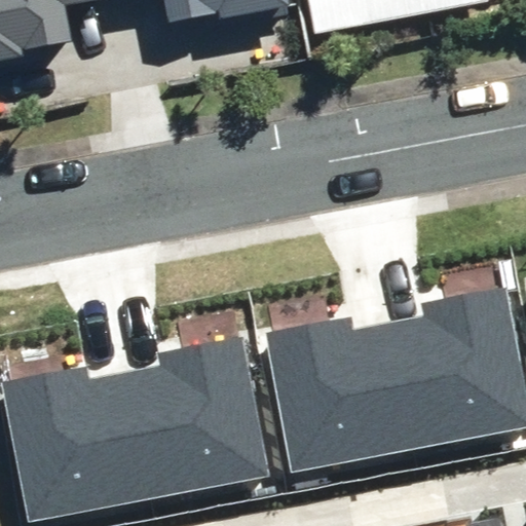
[(65,0),(77,85),(212,67),(201,0),(65,0)]
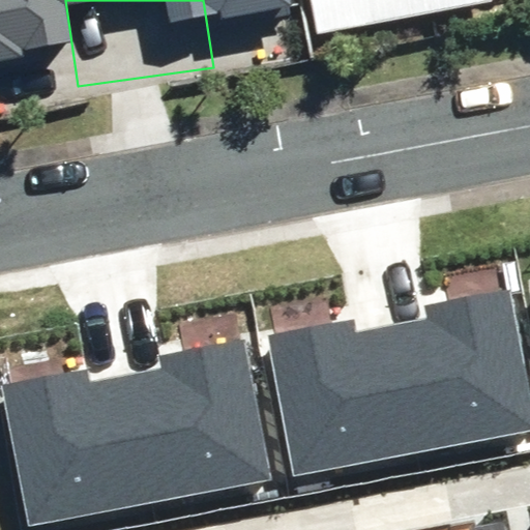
[(312,0),(319,40),(492,11),(490,0),(312,0)]
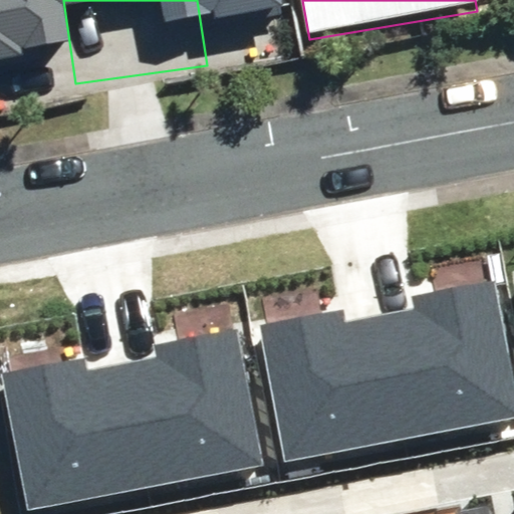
[(378,316),(402,439),(513,417),(513,387),(494,283),(415,297),(417,309),(378,316)]
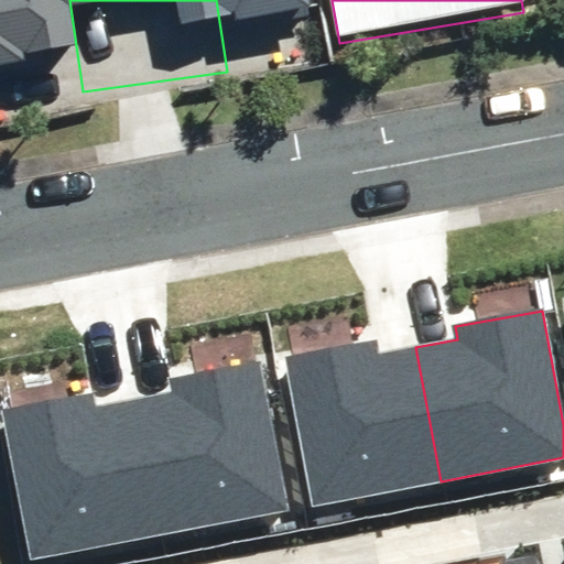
[(441,481),(415,347),(377,355),(373,340),(285,358),(314,506),(441,481)]
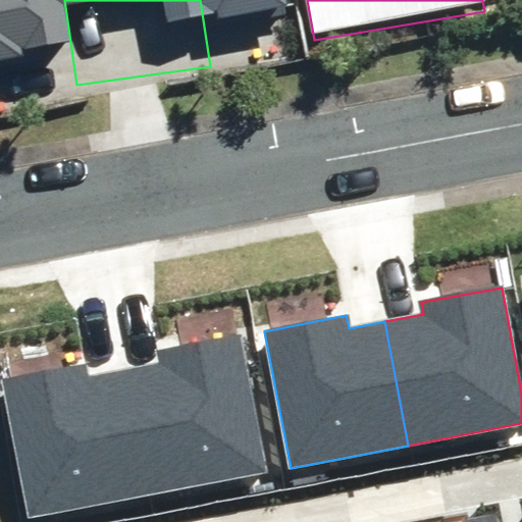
[(122,372),(146,497),(265,474),(240,338),(158,354),(161,365),(122,372)]
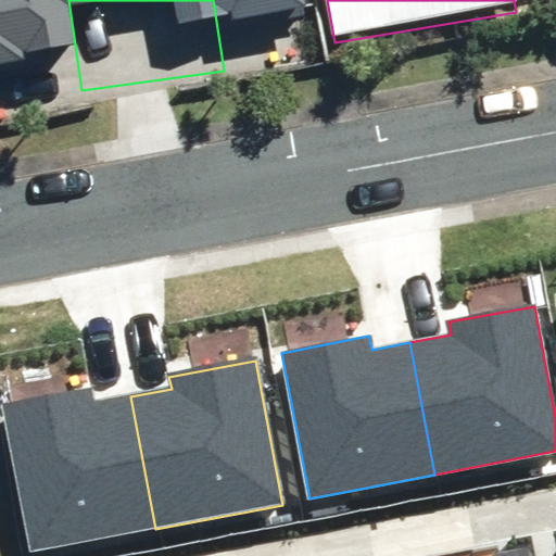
[(155,529),(130,396),(91,404),(89,391),(2,407),(29,553),(155,529)]
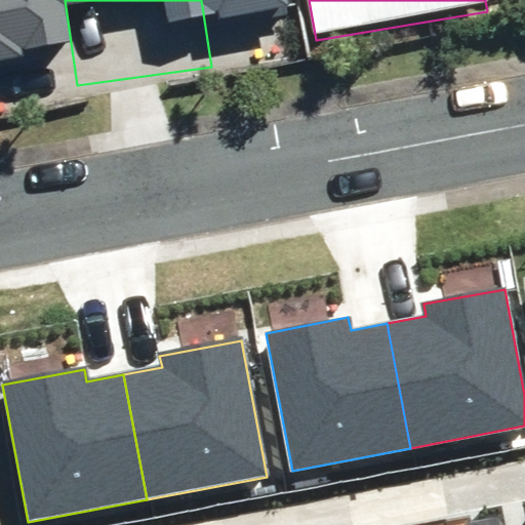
[(499,524),(497,516),(471,521),(471,524),(499,524)]
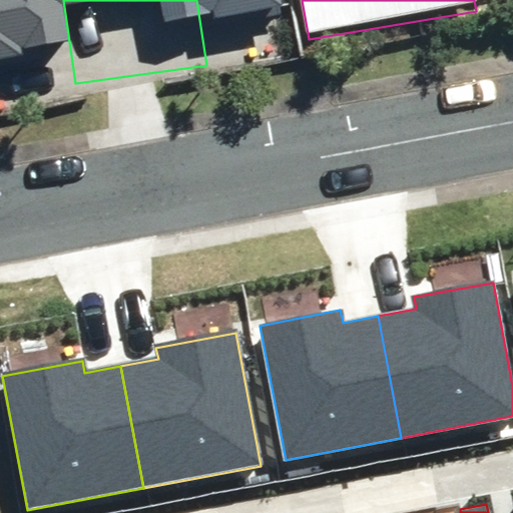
All buildings are outlined.
